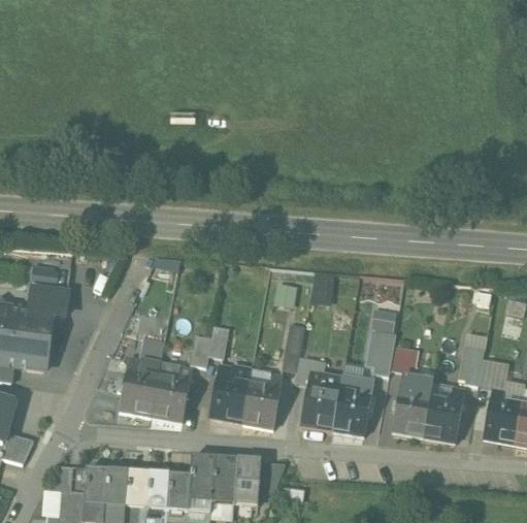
[(334,301),(336,270),(315,269),(313,301),(334,301)]
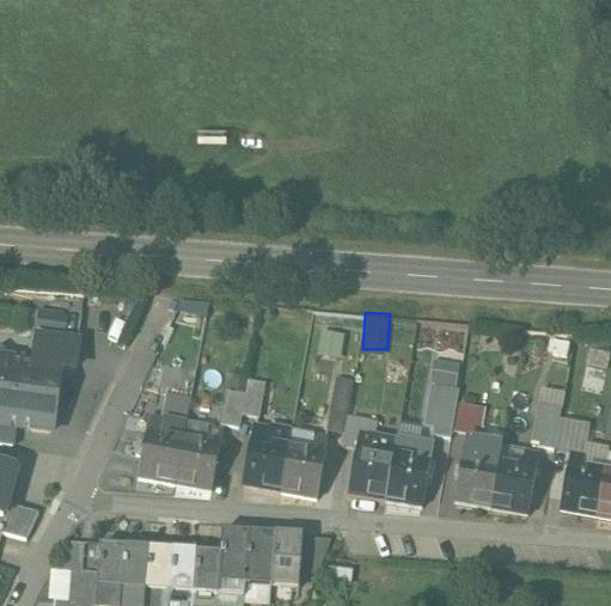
[(324,326),(321,349),(342,353),(346,329),(324,326)]
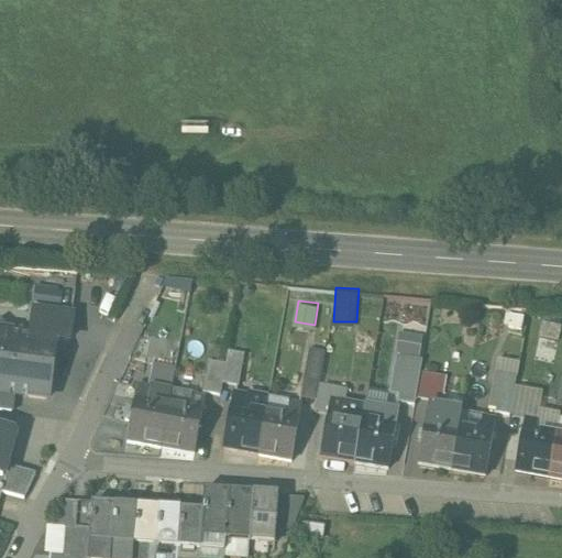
[(32,308),(29,331),(50,335),(50,336),(67,338),(70,314),(32,308)]
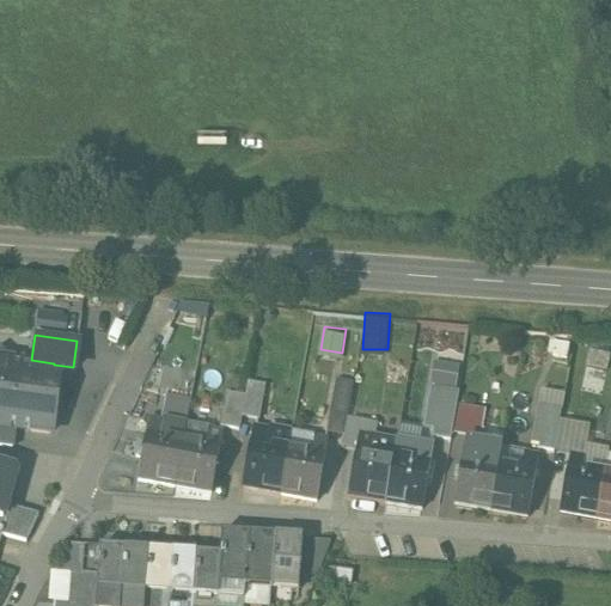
[(31,360),(8,357),(0,347),(0,422),(14,424),(50,429),(53,406),(49,405),(54,365),(54,363),(31,360)]
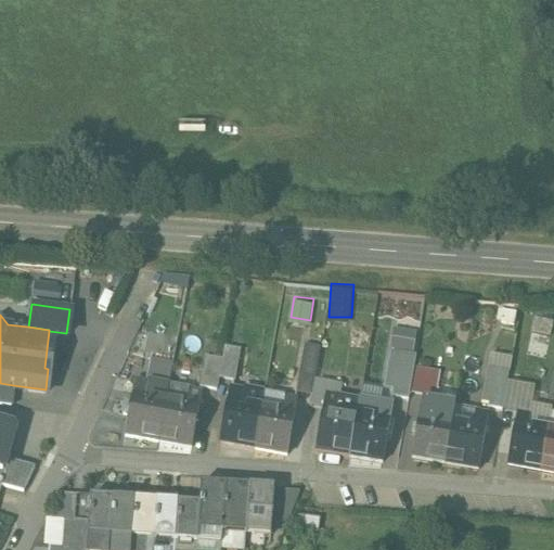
[(304,341),(295,391),(311,393),(313,376),(320,344),(304,341)]
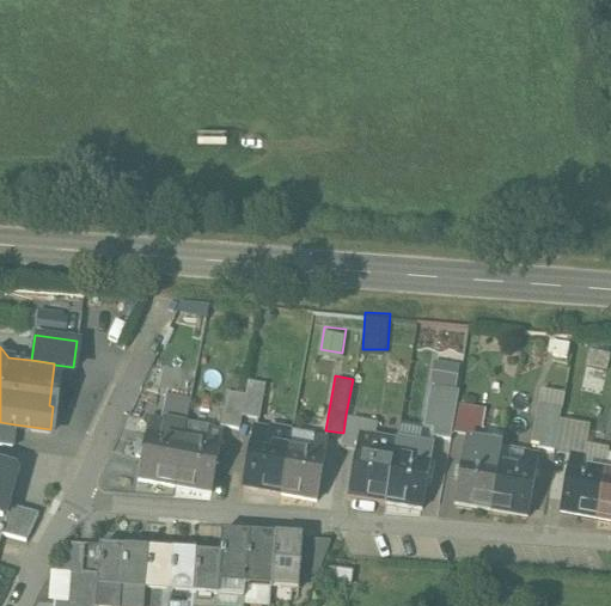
[(244,393),(239,412),(256,416),(264,383),(246,379),(244,393)]
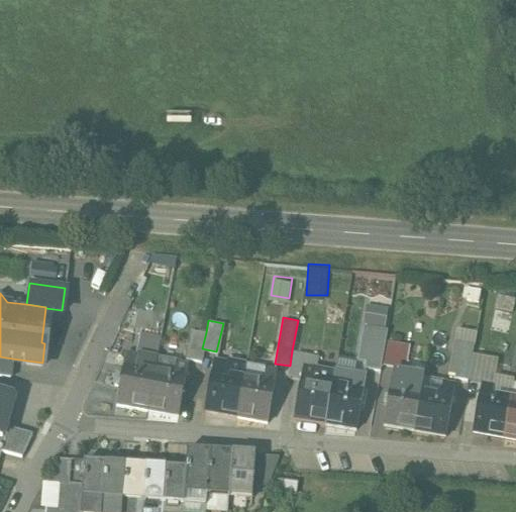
[(363,327),(355,361),(365,363),(364,369),(379,372),(380,365),(384,340),(386,331),(363,327)]
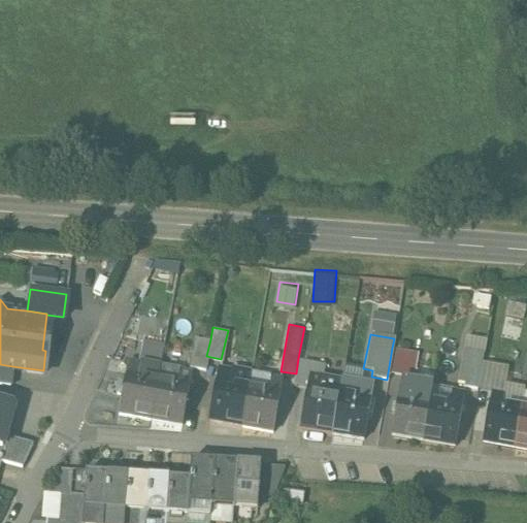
[(194,336),(190,365),(204,368),(206,356),(210,339),(194,336)]
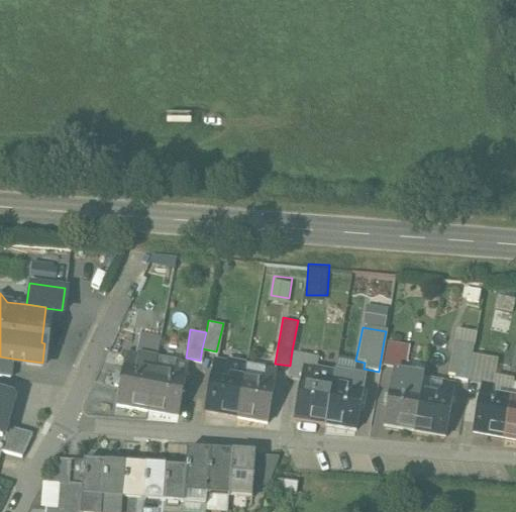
[(384,340),(380,365),(404,369),(409,344),(384,340)]
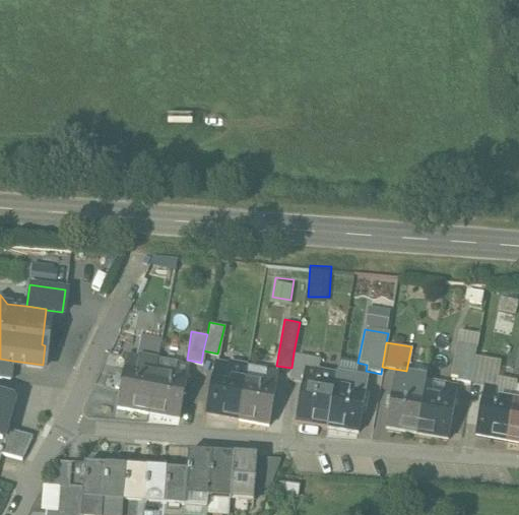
[(456,344),(450,375),(458,376),(458,379),(470,382),(476,347),(456,344)]
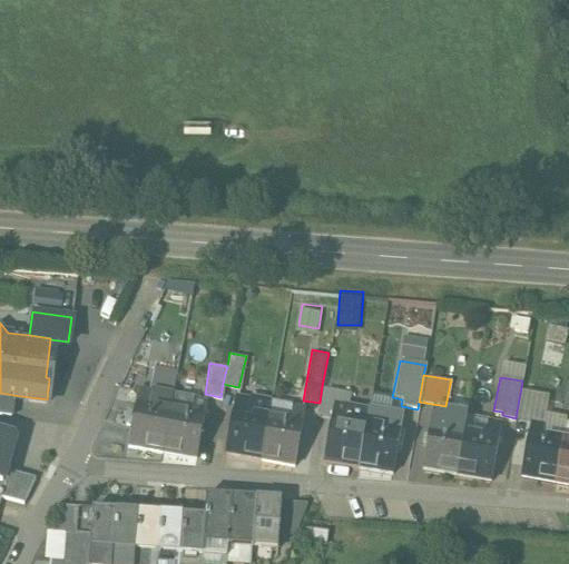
[(349,393),(322,386),(320,403),(317,414),(333,415),(335,403),(346,405),(349,393)]
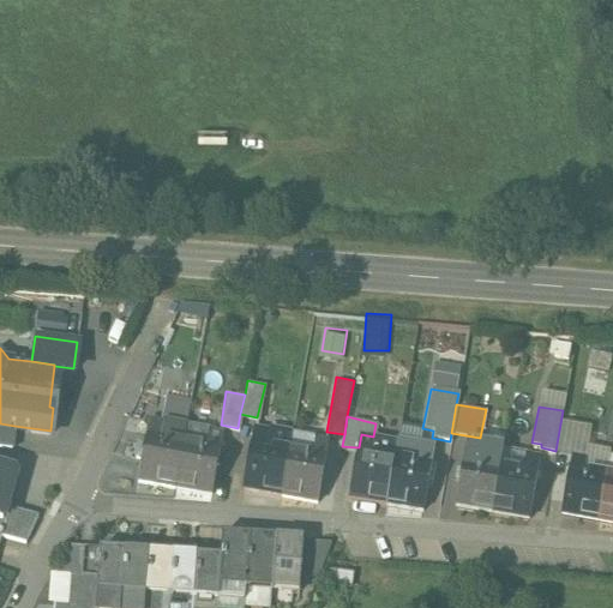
[(162,419),(160,434),(146,432),(138,476),(174,483),(185,423),(162,419)]
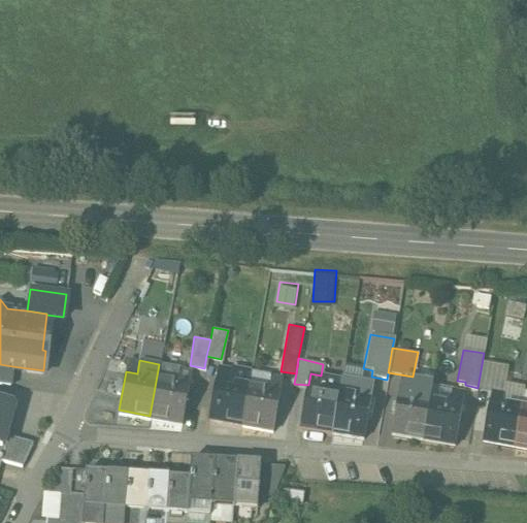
[(12,366),(0,364),(0,381),(10,383),(12,366)]
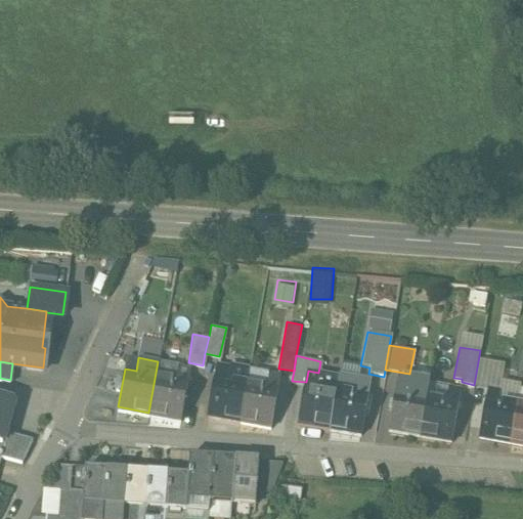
[(177,364),(158,361),(148,413),(179,419),(186,380),(174,378),(177,364)]
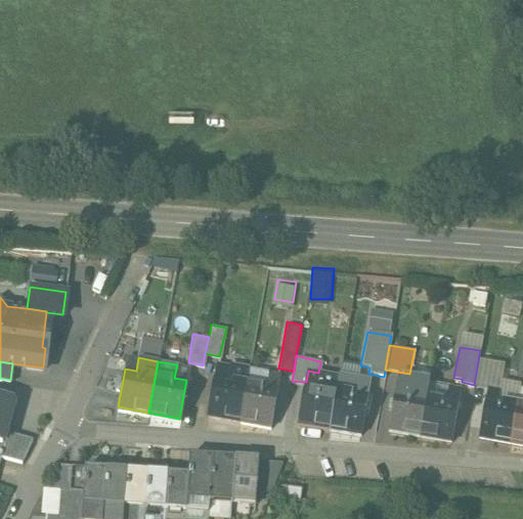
[(279,374),(249,369),(246,382),(238,420),(269,426),(279,374)]
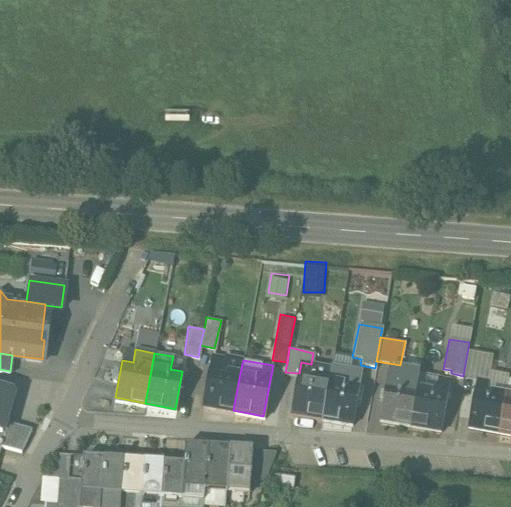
[(311,364),(301,362),(299,373),(291,412),(322,417),(331,367),(311,364)]
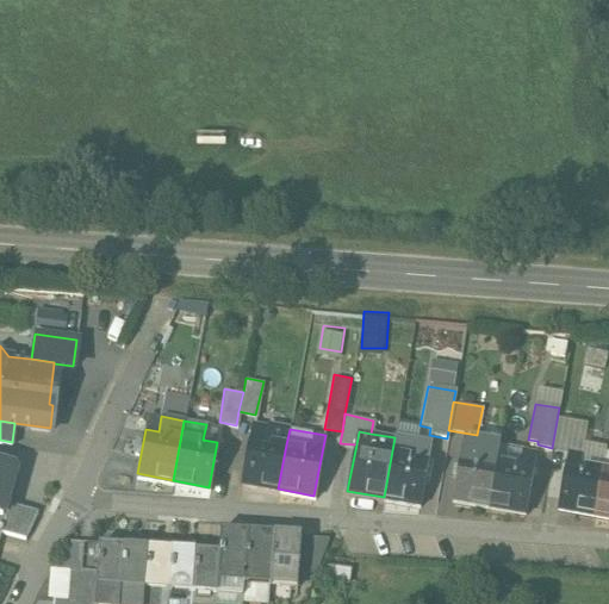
[(499,441),(467,436),(464,454),(461,453),(452,499),(489,505),(499,446),(499,441)]
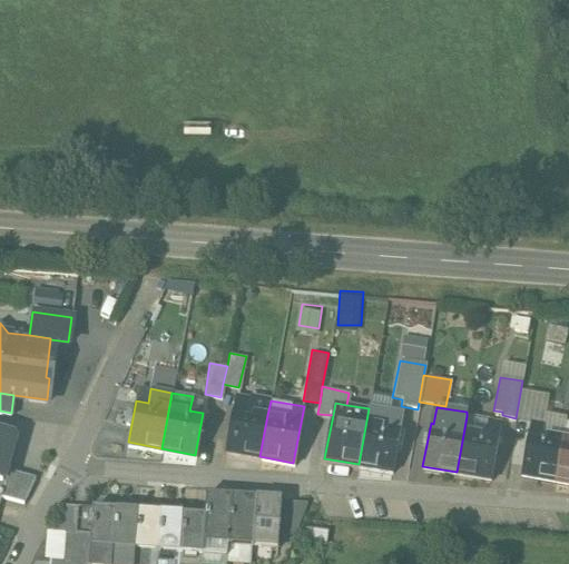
[(267,415),(233,408),(226,451),(260,456),(267,415)]
